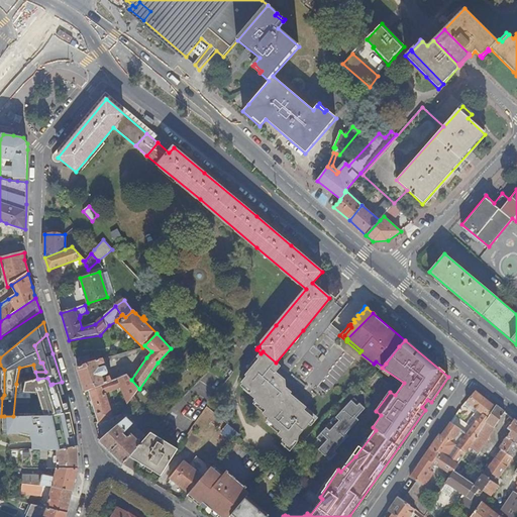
[(136,352),(135,349),(117,354),(118,358),(136,352)]
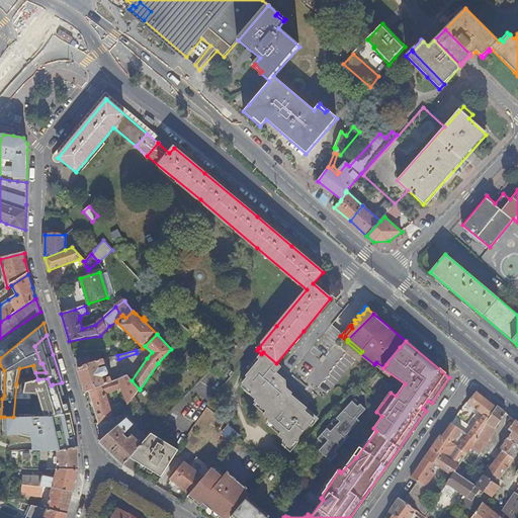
[(263,352),(261,354),(258,358),(260,360),(252,369),(246,376),(247,378),(244,381),(260,396),(274,409),(278,412),(292,397),(291,396),(292,394),(286,389),(285,381),(276,373),(281,367),(276,363),(263,352)]
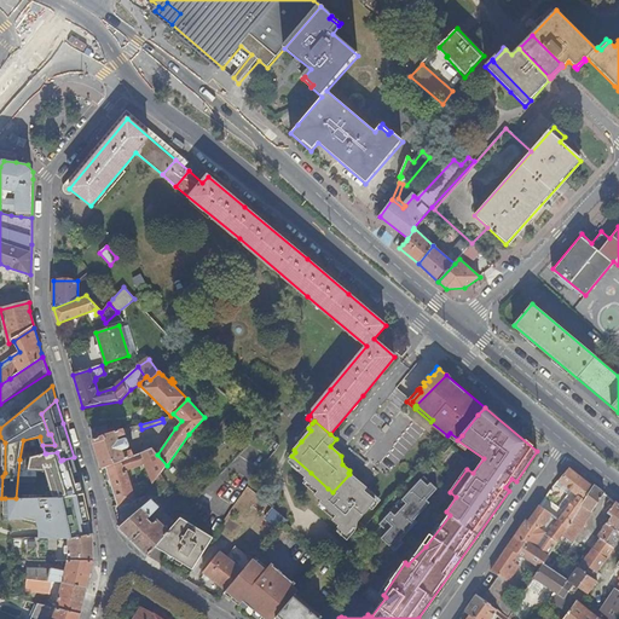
[(105,426),(90,432),(93,440),(108,434),(105,426)]
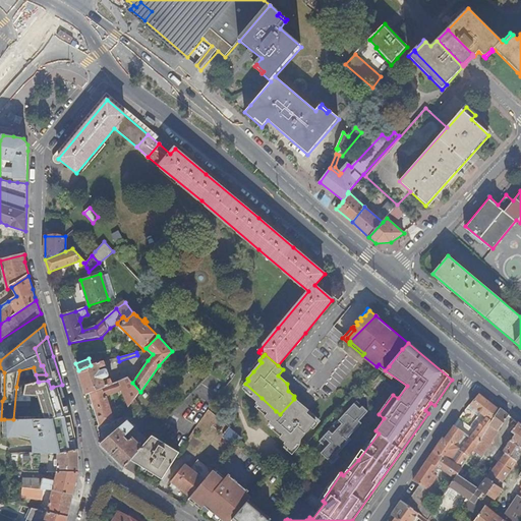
[(250,369),(253,371),(262,362),(259,360),(250,369)]
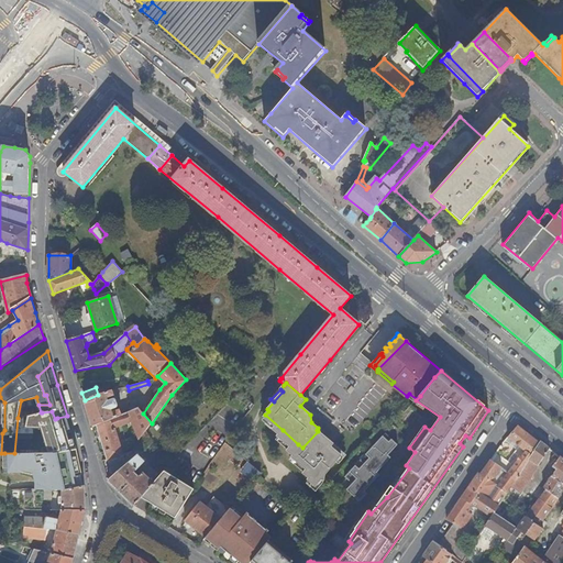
[(98,395),(85,400),(92,427),(98,424),(121,416),(119,409),(112,412),(111,410),(117,407),(118,406),(116,400),(112,399),(108,401),(107,398),(114,395),(112,390),(98,395)]
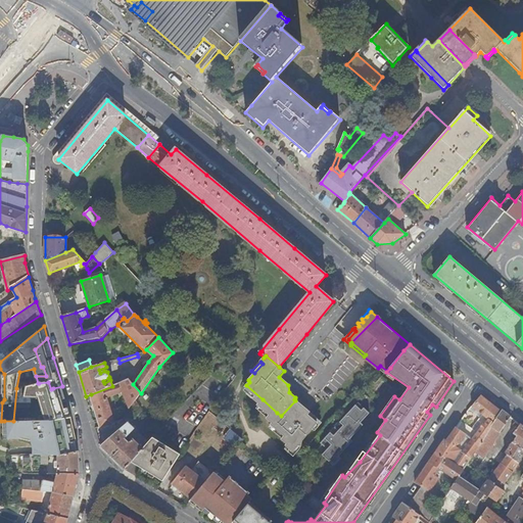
[(378,368),(385,374),(386,372),(387,371),(380,366),(378,368)]
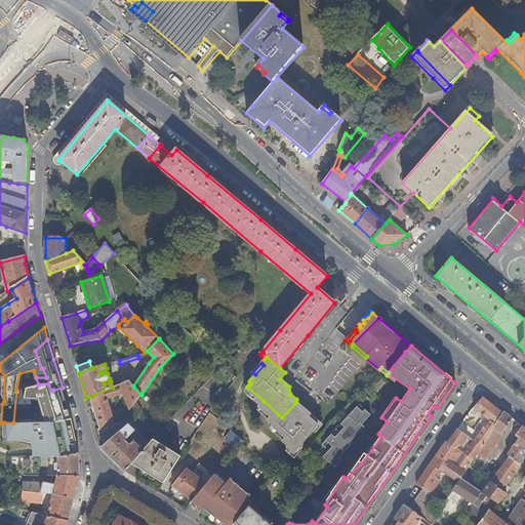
[(113,388),(91,396),(106,444),(117,435),(114,425),(107,399),(123,393),(130,409),(136,402),(142,395),(133,386),(129,381),(113,388)]
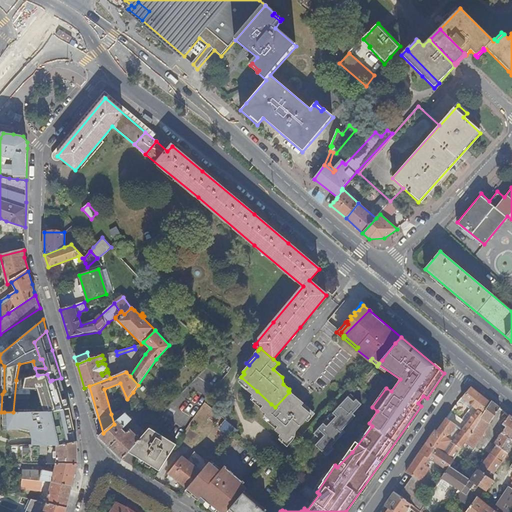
[(53,384),(52,380),(50,381),(47,374),(38,375),(41,383),(49,382),(50,385),(53,384)]
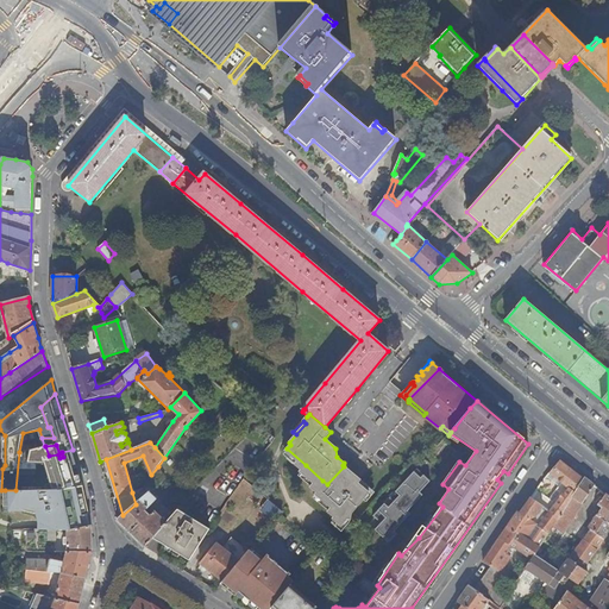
[(306,465),(287,449),(284,452),(287,453),(297,462),(295,465),(301,471),(300,473),(301,473),(313,484),(311,488),(311,489),(313,491),(322,481),(306,465)]
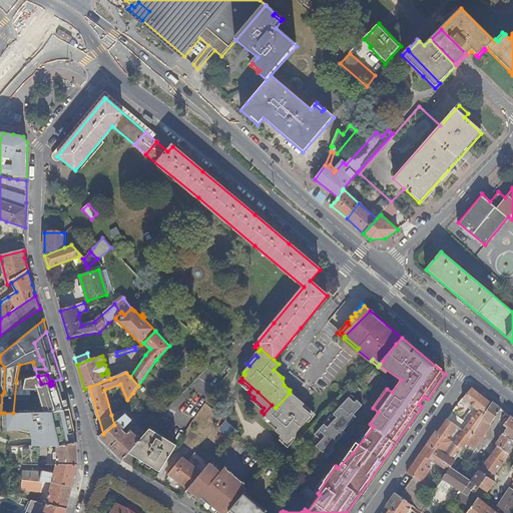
[(50,412),(70,409),(66,398),(25,405),(26,379),(16,381),(13,413),(37,412),(50,411),(50,412)]
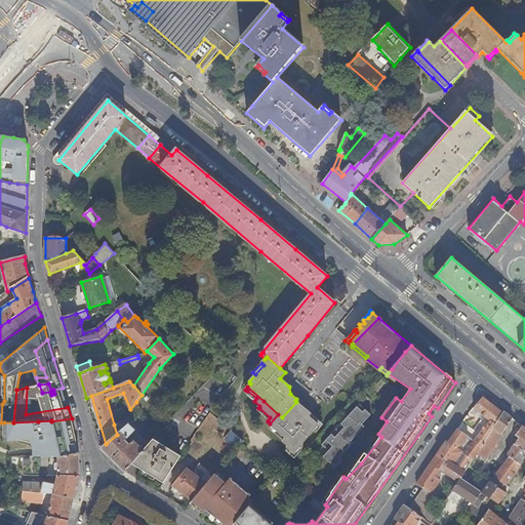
[(256,398),(247,391),(244,393),(254,401),(256,398)]
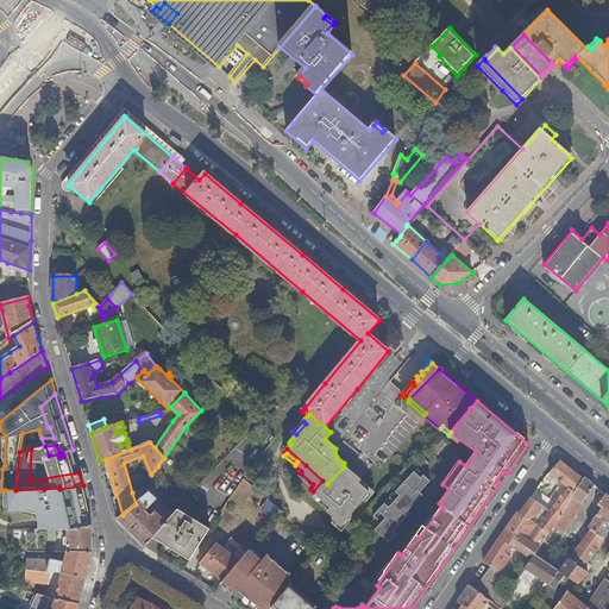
[(539,487),(531,498),(542,506),(550,510),(547,513),(557,520),(583,479),(560,460),(548,472),(560,482),(556,489),(559,493),(554,498),(539,487)]
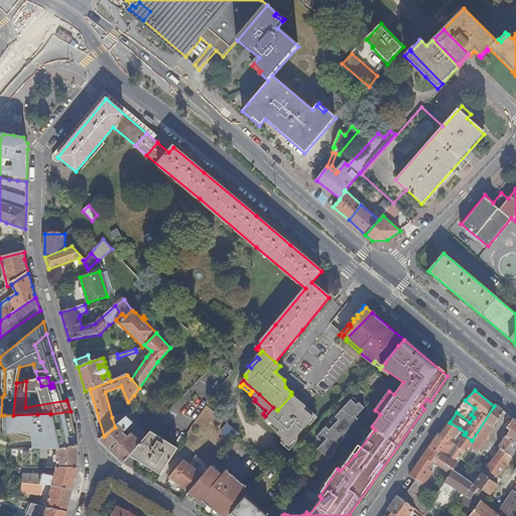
[(134,395),(128,402),(132,408),(133,410),(139,407),(134,395)]
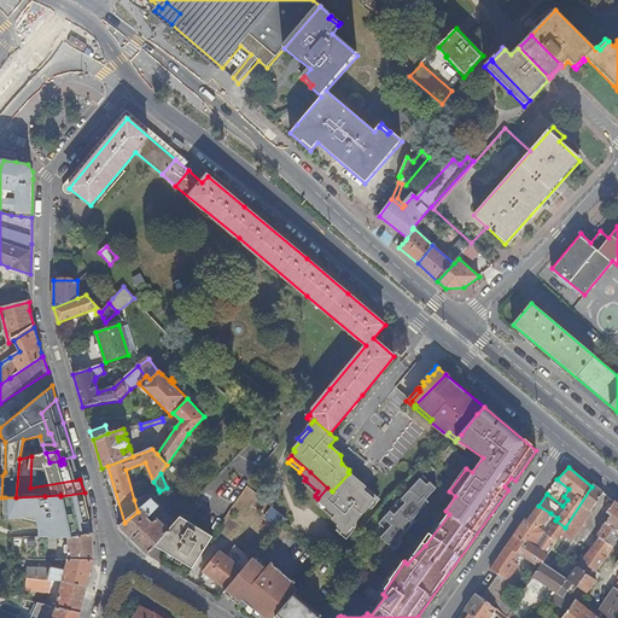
[(366,488),(349,473),(332,491),(327,488),(318,499),(321,502),(320,503),(321,505),(336,517),(333,520),(332,520),(339,526),(338,529),(347,536),(353,528),(356,528),(356,529),(357,523),(369,508),(375,501),(363,491),(366,488)]
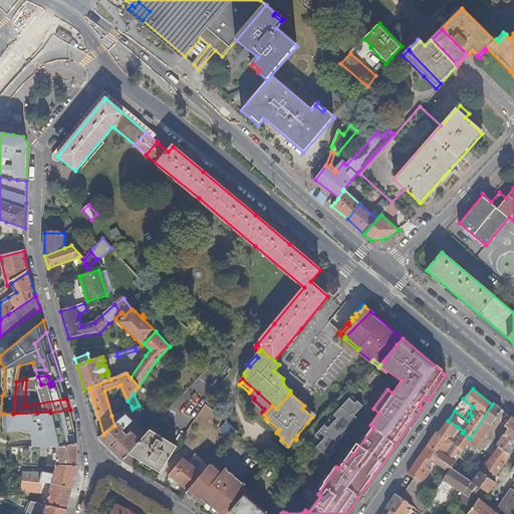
[(324,425),(315,436),(321,442),(316,448),(329,459),(335,452),(333,449),(346,434),(344,432),(356,418),(354,416),(363,406),(351,396),(328,421),(332,425),(328,429),(324,425)]
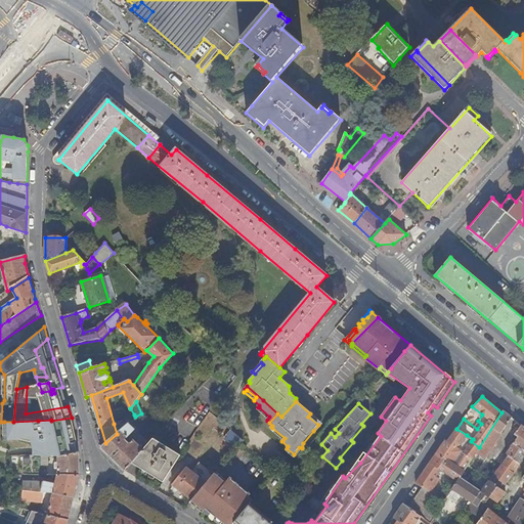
[(257,410),(267,420),(269,417),(259,407),(257,410)]
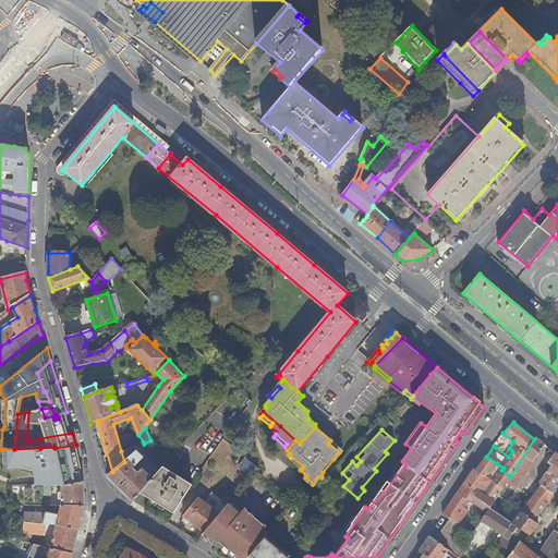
[(510,476),(507,481),(516,487),(544,445),(535,437),(534,439),(510,476)]
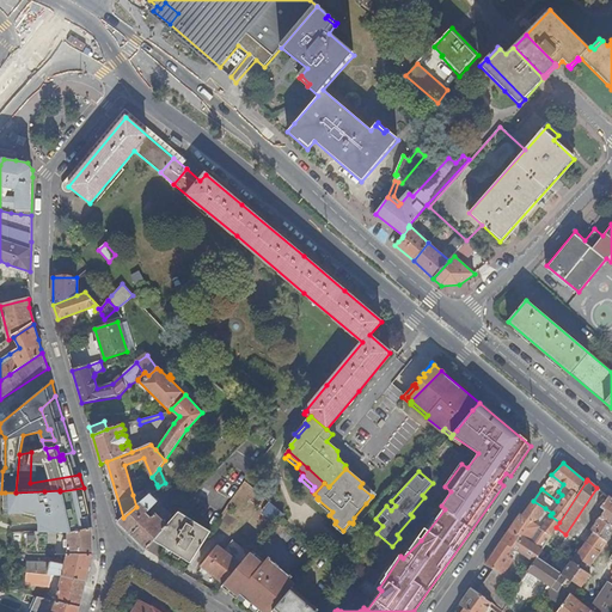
[(378,496),(362,483),(360,487),(372,496),(366,503),(368,506),(378,496)]
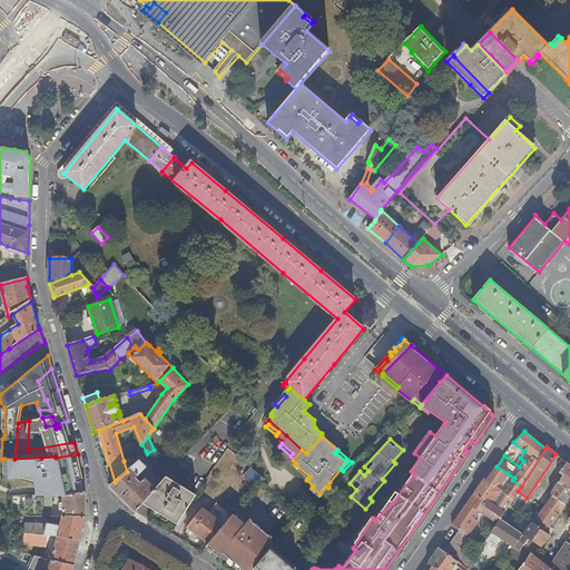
[(136,459),(139,462),(140,461),(148,454),(147,453),(146,451),(136,459)]
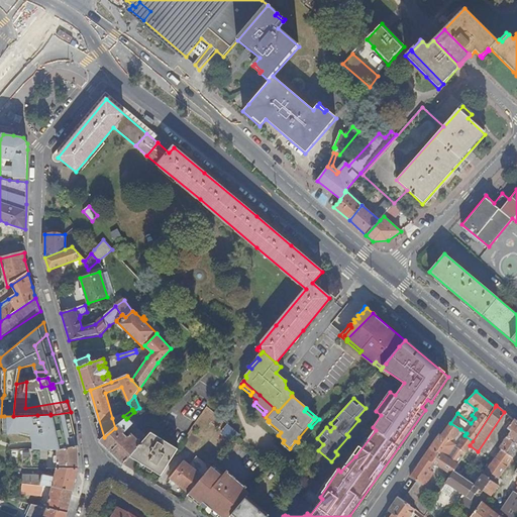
[(13,416),(4,416),(5,434),(23,434),(23,430),(31,430),(33,442),(33,450),(40,451),(54,451),(58,450),(76,446),(74,436),(76,436),(71,412),(50,415),(50,414),(37,415),(13,416)]
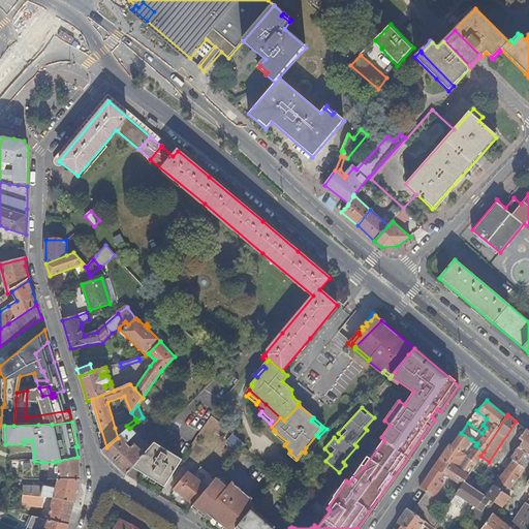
[(115,428),(118,438),(129,429),(126,426),(125,425),(115,428)]
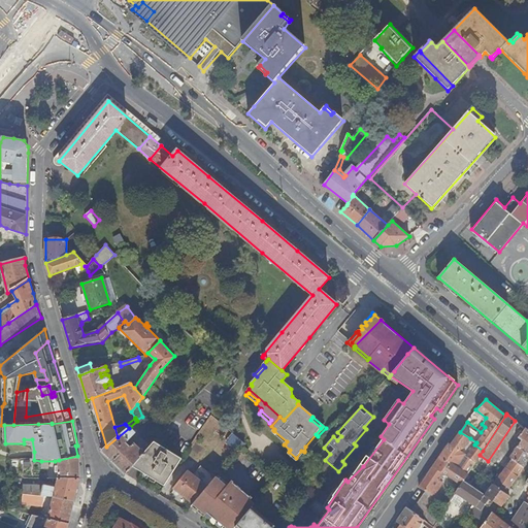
[(106,447),(102,451),(126,474),(133,465),(144,453),(134,442),(131,444),(130,442),(128,444),(125,442),(136,432),(130,427),(129,428),(118,437),(106,447)]
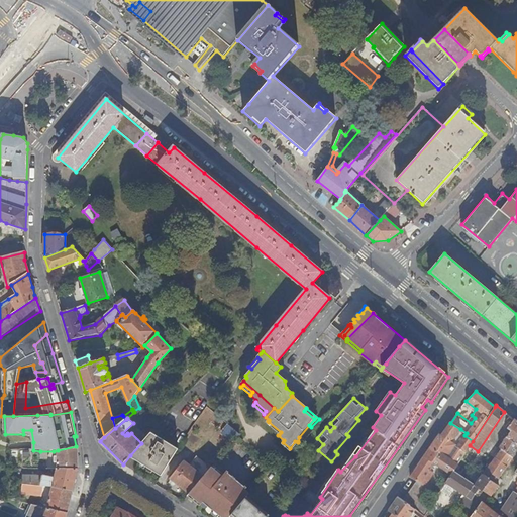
[(485,456),(493,461),(496,457),(502,449),(513,457),(516,450),(516,421),(514,419),(507,428),(510,431),(500,448),(492,444),(485,456)]
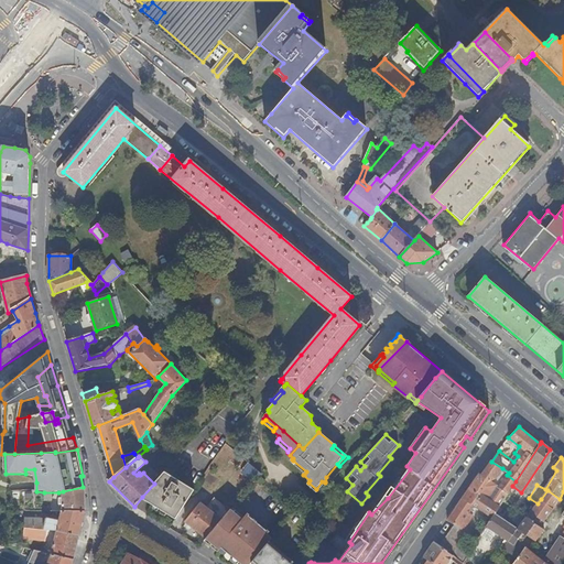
[(306,472),(293,461),(291,464),(304,475),(306,472)]
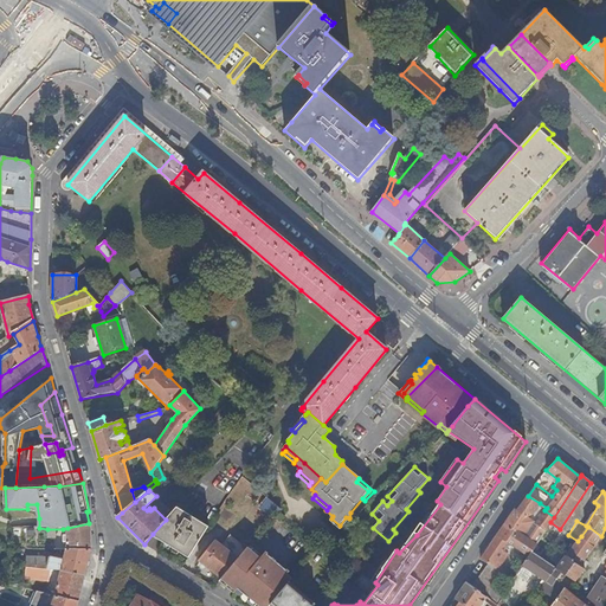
[(515,510),(504,524),(535,546),(550,522),(554,517),(545,510),(535,523),(527,517),(529,516),(532,515),(540,503),(528,496),(517,511),(515,510)]
